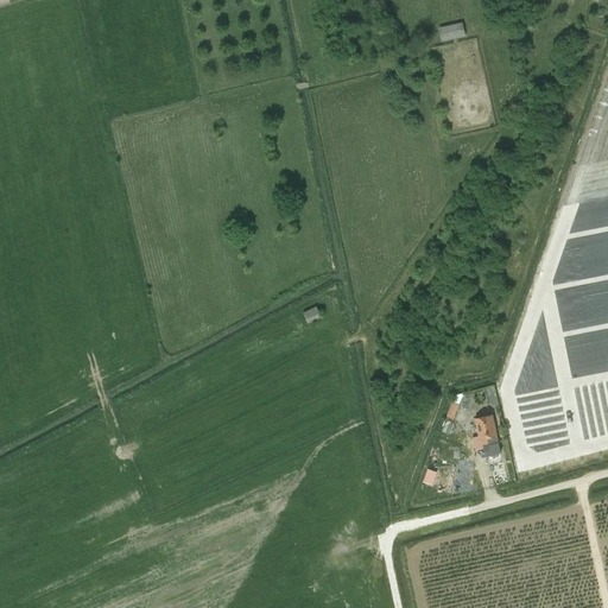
[(462,21),(438,27),(442,42),(466,36),(462,21)]
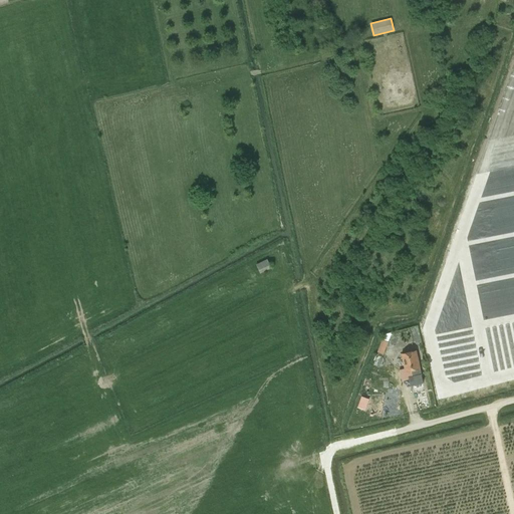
[(271,268),(267,259),(256,264),(260,273),(271,268)]
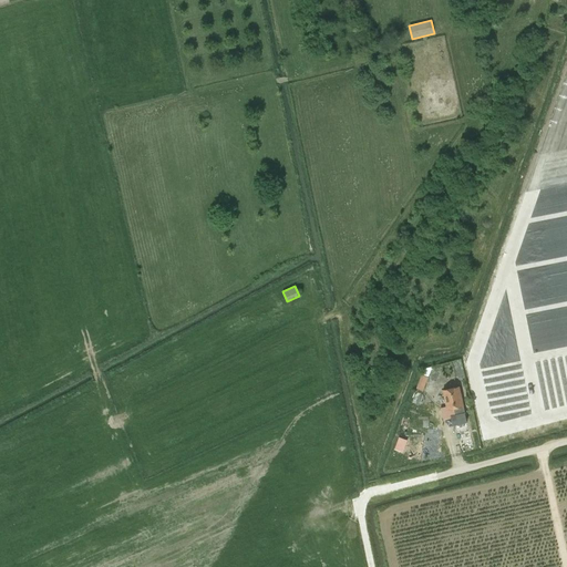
[(415,388),(422,390),(431,368),(424,366),(415,388)]
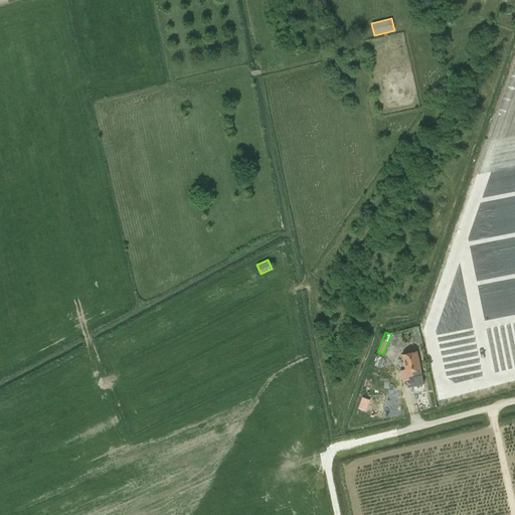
[(416,351),(402,354),(405,371),(411,370),(413,376),(408,377),(411,386),(413,385),(414,392),(425,389),(421,374),(416,351)]
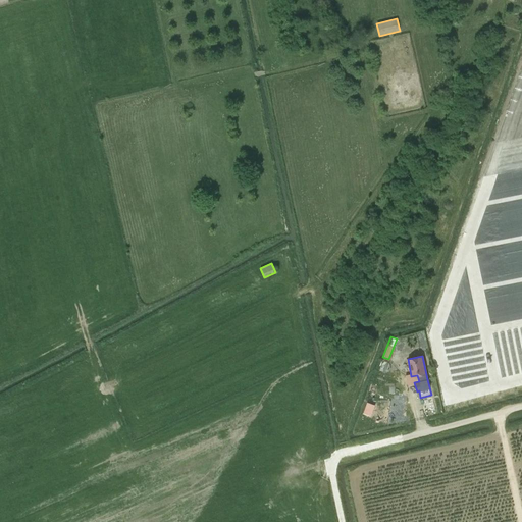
[(371,383),(367,395),(375,399),(379,387),(371,383)]
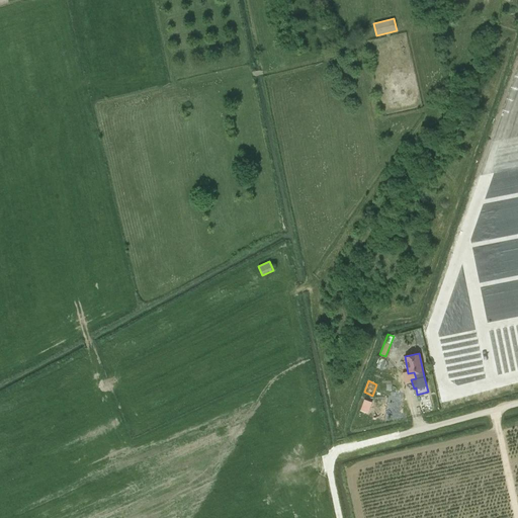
[(390,413),(403,410),(400,398),(386,400),(390,413)]
